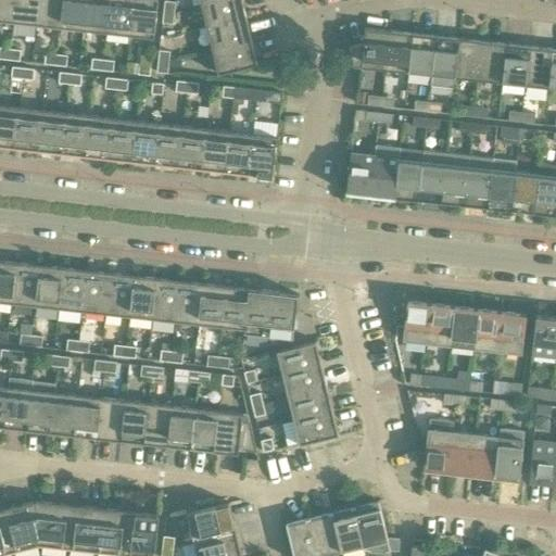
[(15,0),(0,0),(0,20),(14,22),(15,0)]
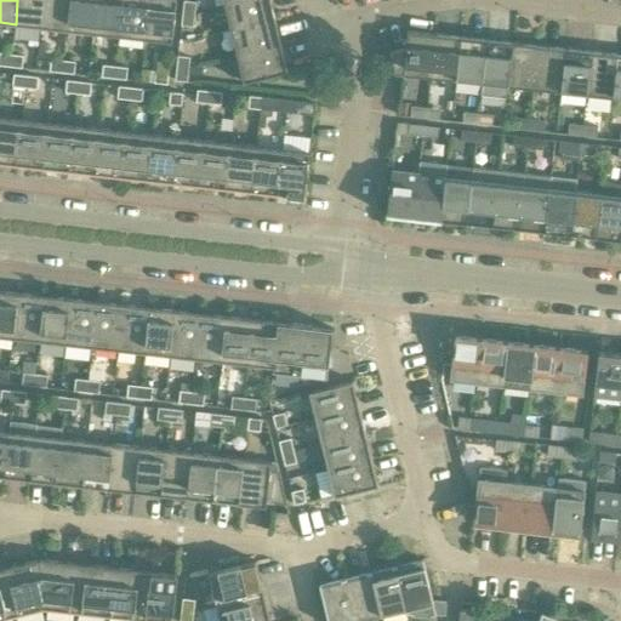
[(44,0),(17,0),(16,24),(41,27),(44,0)]
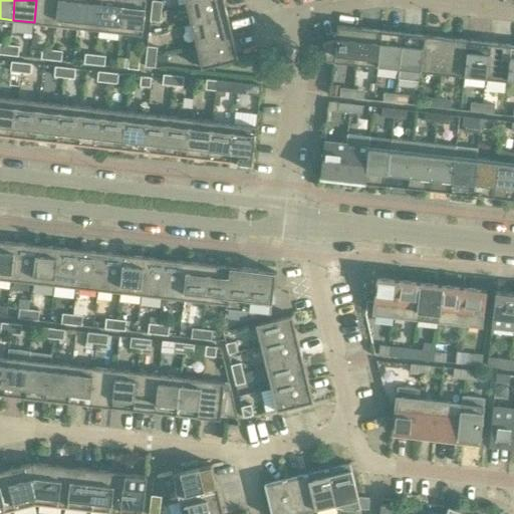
[(58,0),(36,0),(34,22),(56,25),(58,0)]
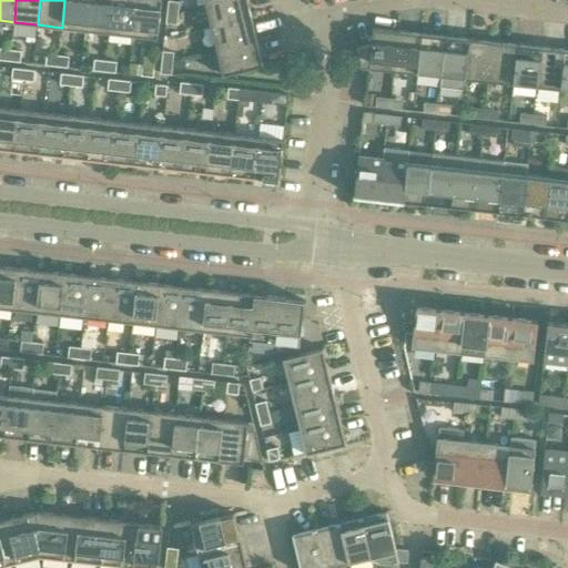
[(88,0),(64,0),(62,28),(85,30),(88,0)]
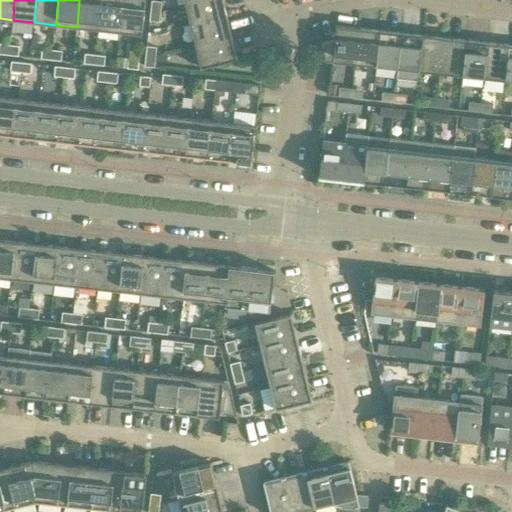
[(101,0),(79,0),(77,27),(98,30),(101,0)]
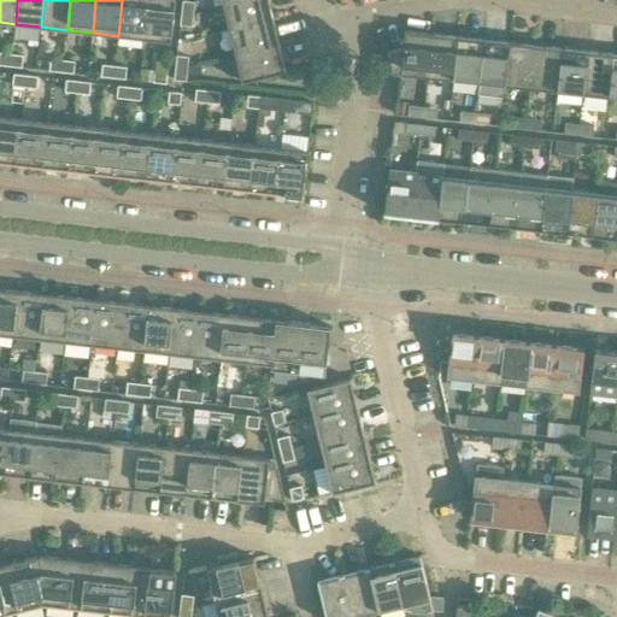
[(148,0),(122,0),(118,36),(145,39),(148,0)]
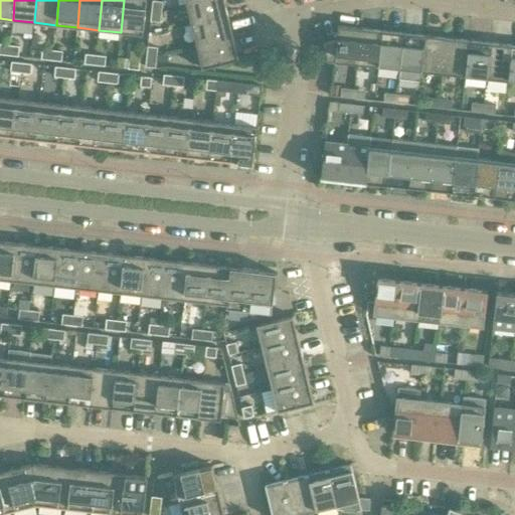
[(147,0),(124,0),(121,32),(143,35),(147,0)]
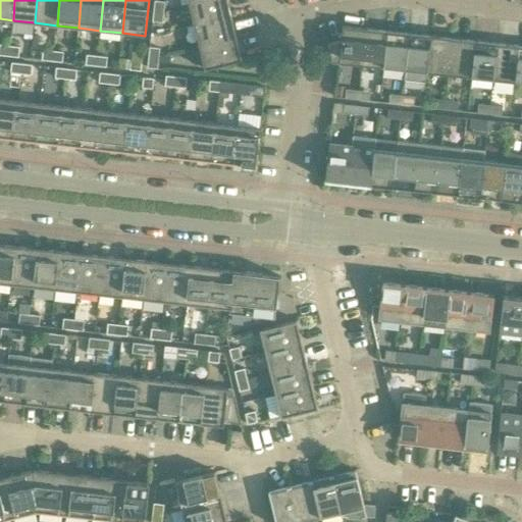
[(205,0),(190,4),(195,25),(231,16),(226,0),(205,0)]
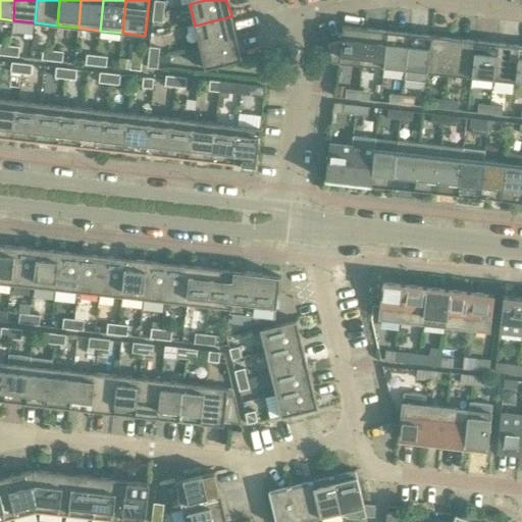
[(155,1),(154,11),(164,12),(165,2),(155,1)]
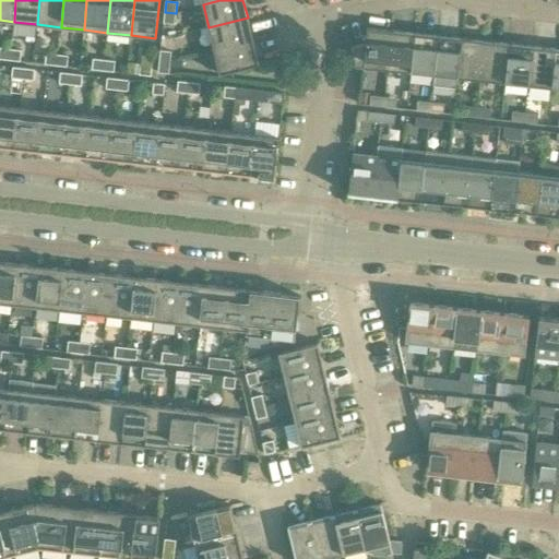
[(176,13),(165,12),(164,23),(175,24),(176,13)]
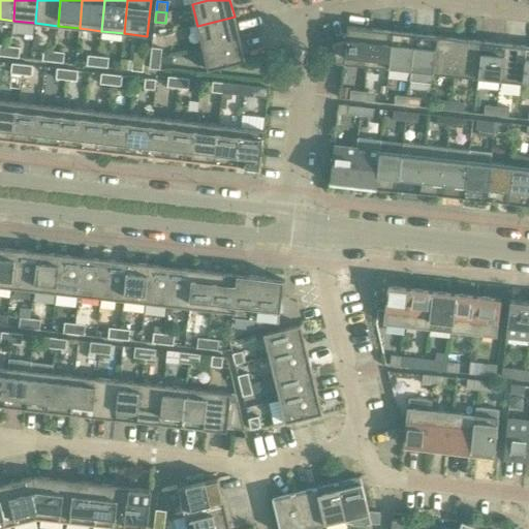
[(197,26),(203,48),(240,38),(235,17),(197,26)]
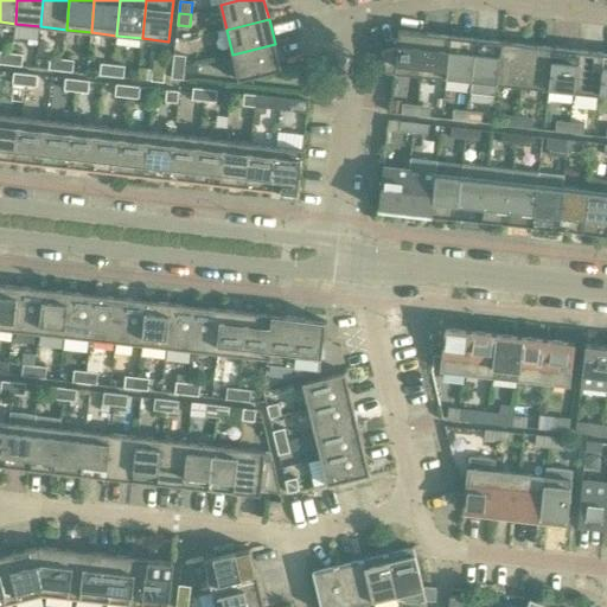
[(385,71),(420,75),(425,32),(398,30),(396,46),(382,50),(385,71)]
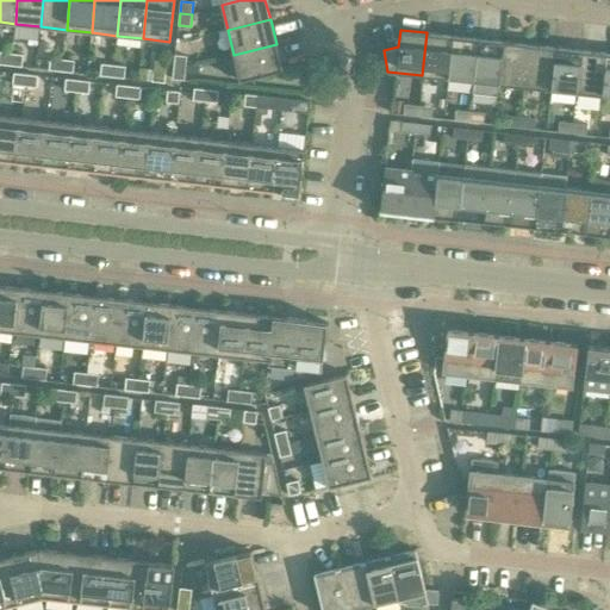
[(422,75),(448,79),(453,36),(427,32),(422,75)]
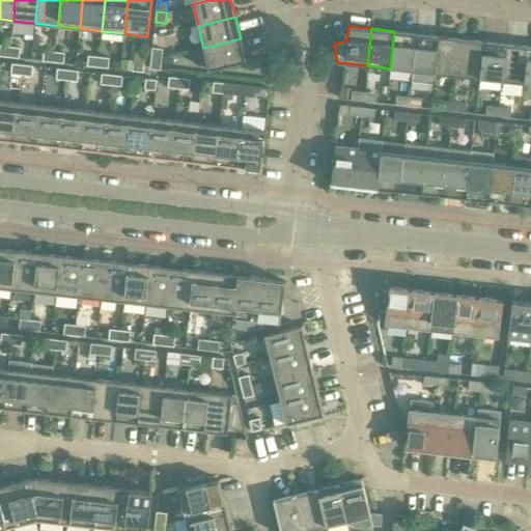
[(390,68),(412,71),(416,33),(394,31),(390,68)]
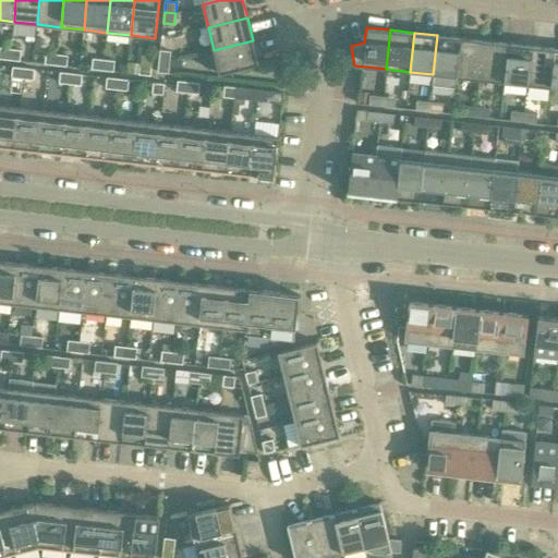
[(456,88),(457,77),(461,38),(437,35),(433,74),(432,86),(456,88)]
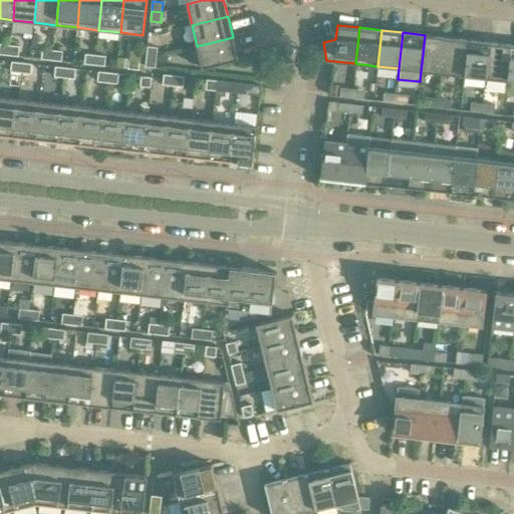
[(421,71),(442,73),(446,37),(425,35),(421,71)]
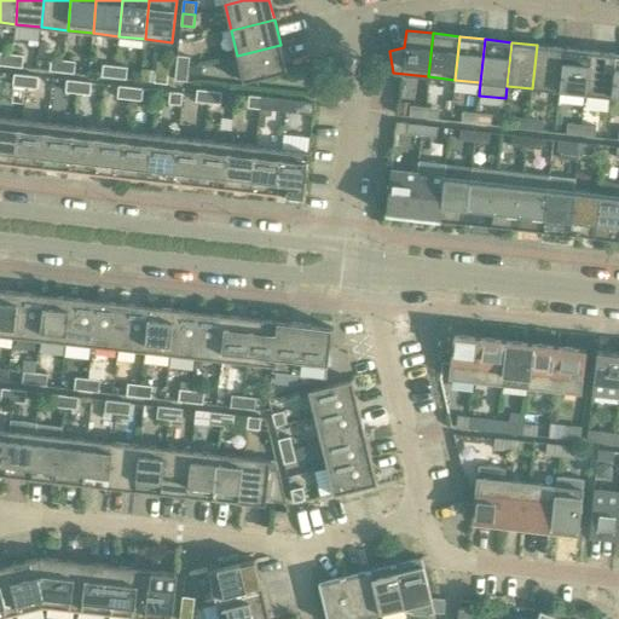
[(281,45),(237,56),(243,82),(287,71),(281,45)]
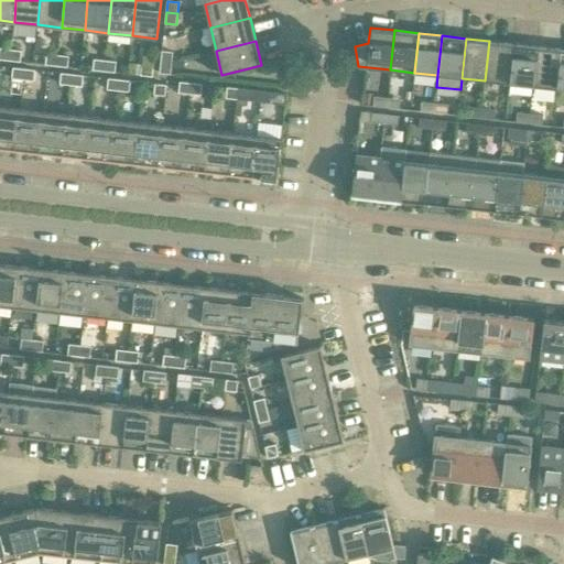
[(485,80),(509,83),(513,44),(489,41),(485,80)]
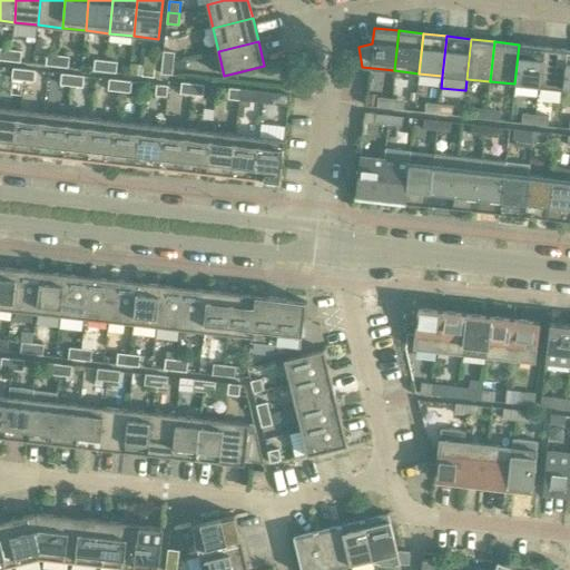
[(514,84),(539,87),(542,47),(519,45),(514,84)]
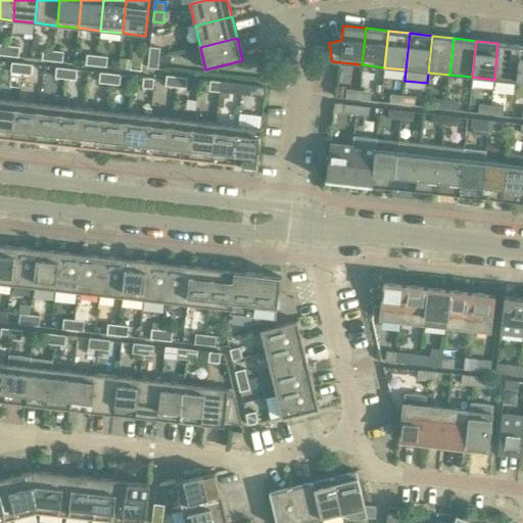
[(494,80),(516,82),(520,45),(497,43),(494,80)]
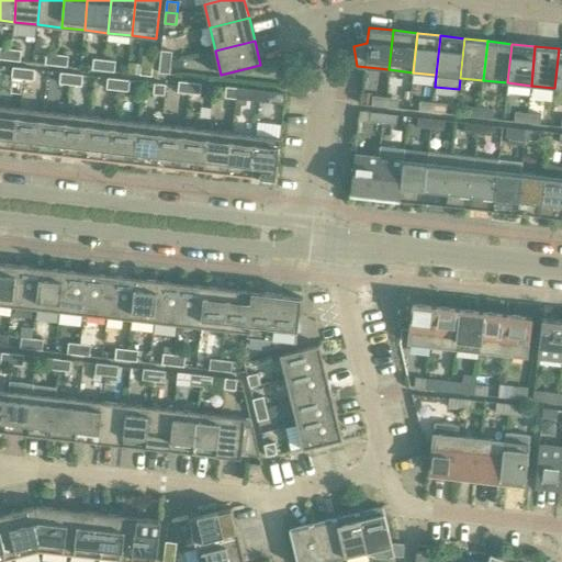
[(0,58),(10,60),(11,49),(0,47),(0,58)]
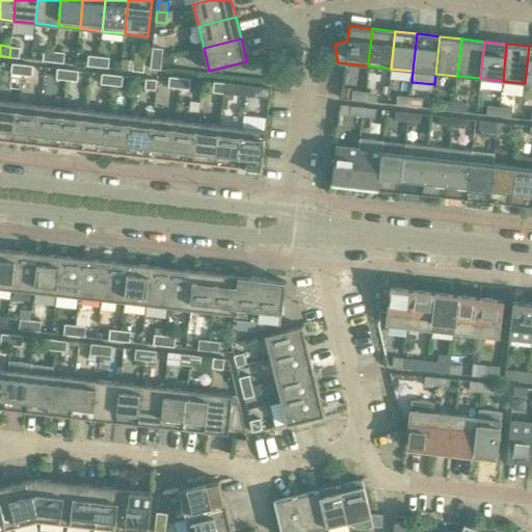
[(10,47),(9,57),(20,58),(21,48),(10,47)]
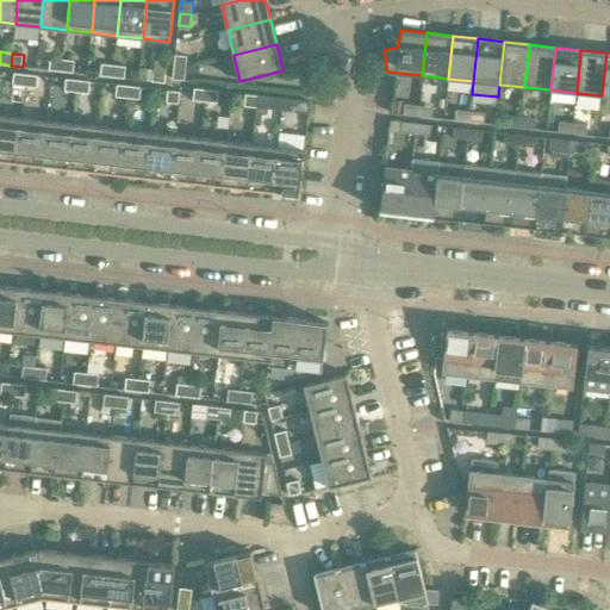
[(175,55),(174,67),(186,68),(187,56),(175,55)]
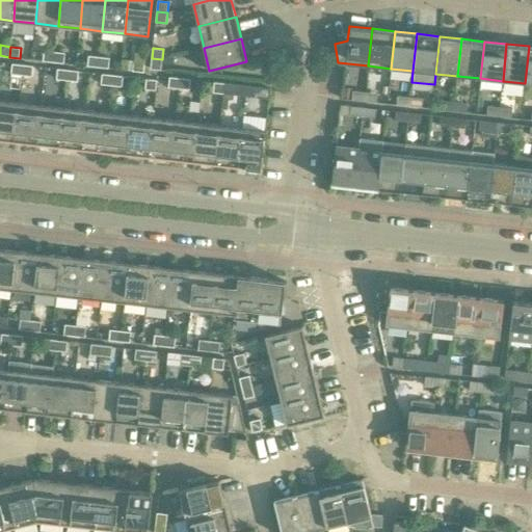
[(43,61),(54,62),(55,52),(45,51),(43,61)]
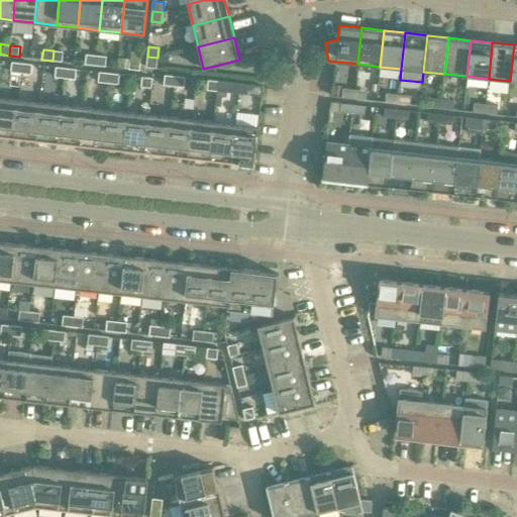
[(54,50),(53,61),(63,62),(64,52),(54,50)]
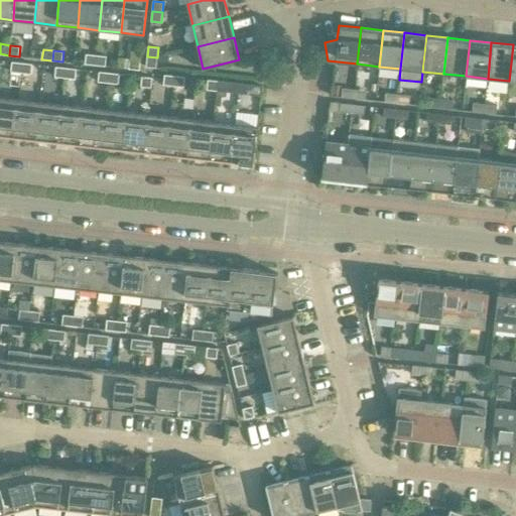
[(85,65),(96,66),(97,55),(87,54),(85,65)]
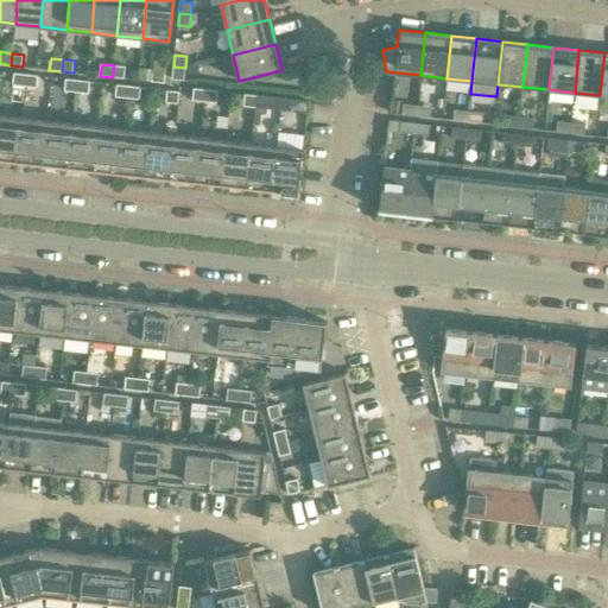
[(114,65),(113,77),(125,78),(126,67),(114,65)]
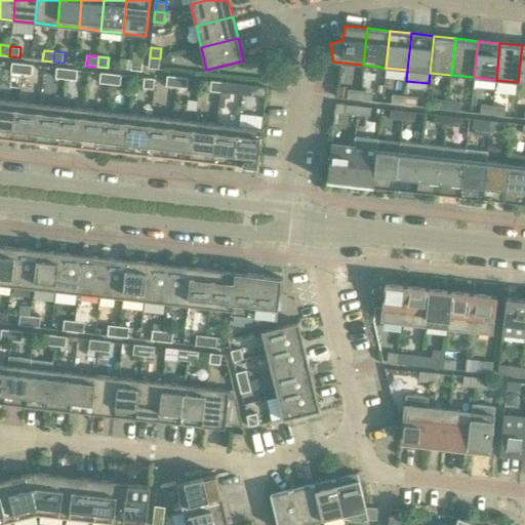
[(160,58),(150,57),(149,68),(159,69),(160,58)]
